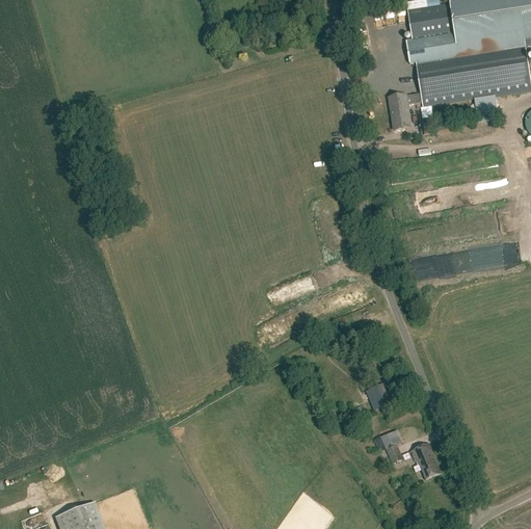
[(389,106),(405,104),(421,101),(421,106),(494,95),(530,88),(522,38),(530,36),(530,0),(447,0),(447,2),(406,8),(410,38),(405,40),(408,62),(415,61),(419,93),(404,95),(404,94),(386,96),(388,106),(389,106)]
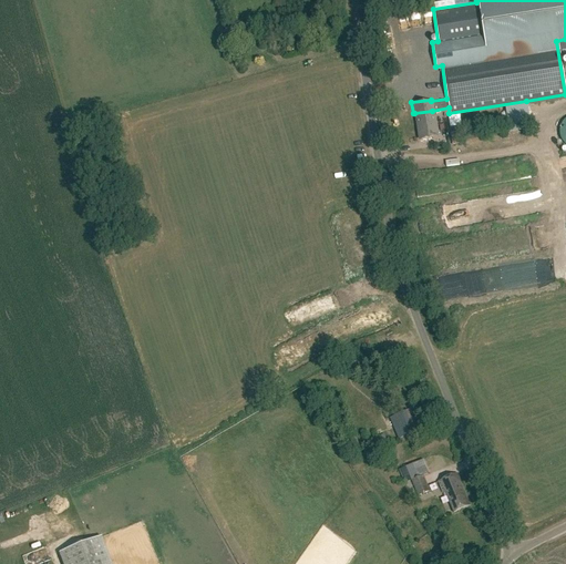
[(435,135),(432,111),(414,113),(419,137),(435,135)]
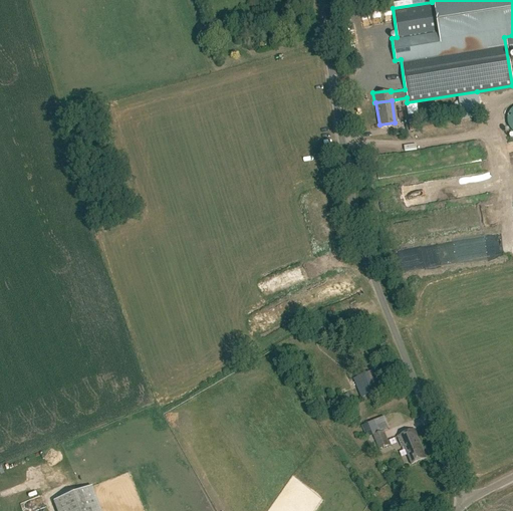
[(453,199),(469,197),(466,177),(396,188),(399,206),(452,197),(453,199)]
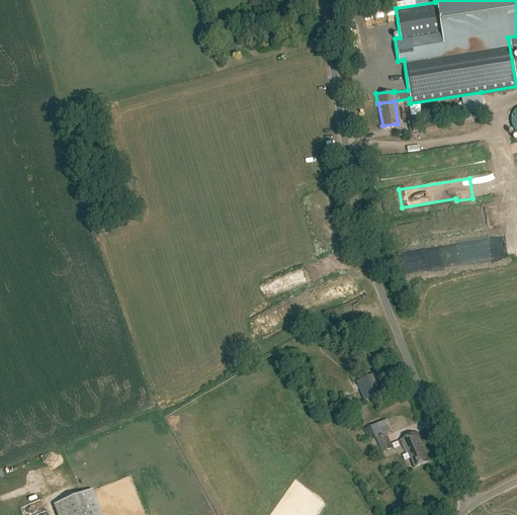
[(479,237),(418,246),(421,265),(484,255),(483,244),(480,244),(479,237)]
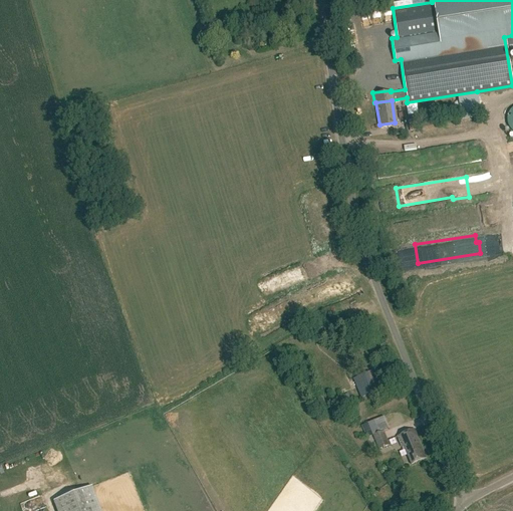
[(372,366),(352,375),(362,396),(381,387),(372,366)]
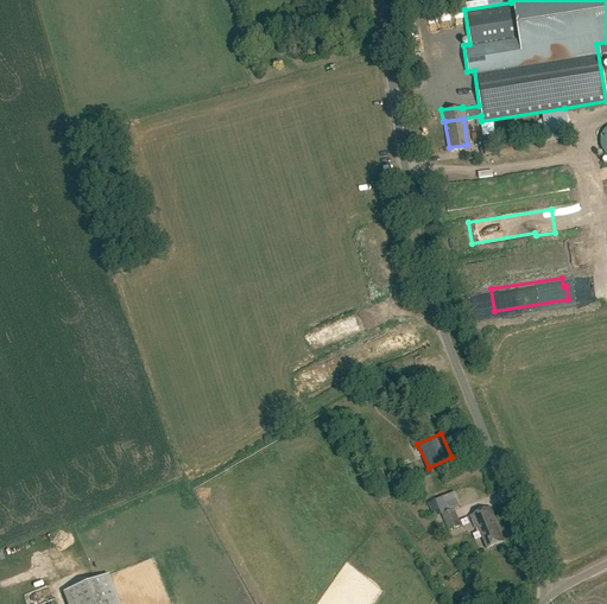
[(453,504),(440,510),(447,527),(460,521),(453,504)]
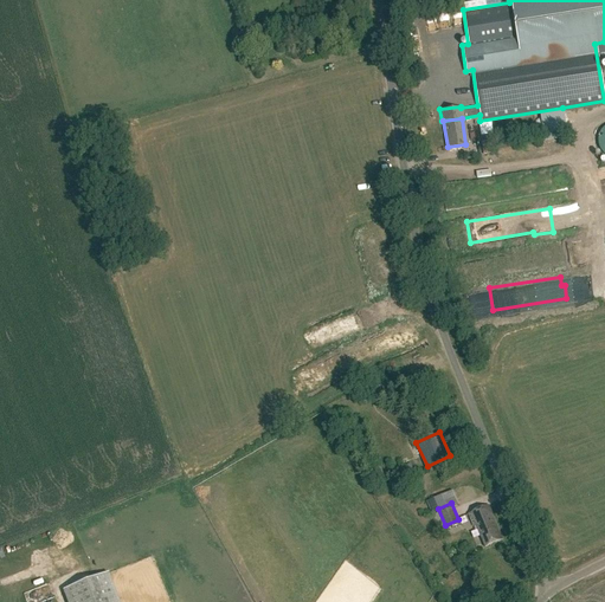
[(502,537),(488,503),(467,512),(471,524),(474,523),(484,545),(502,537)]
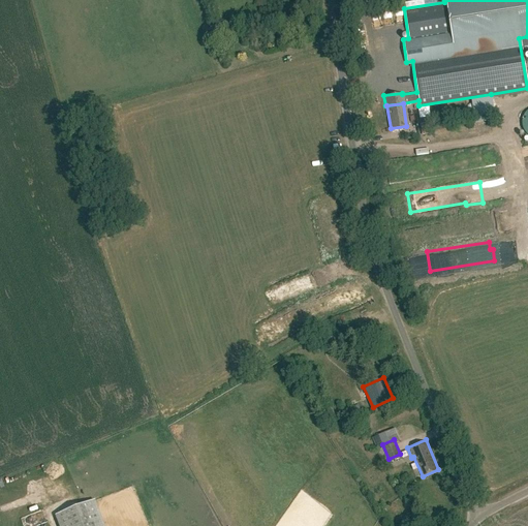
[(103,525),(93,498),(54,513),(58,525),(103,525)]
